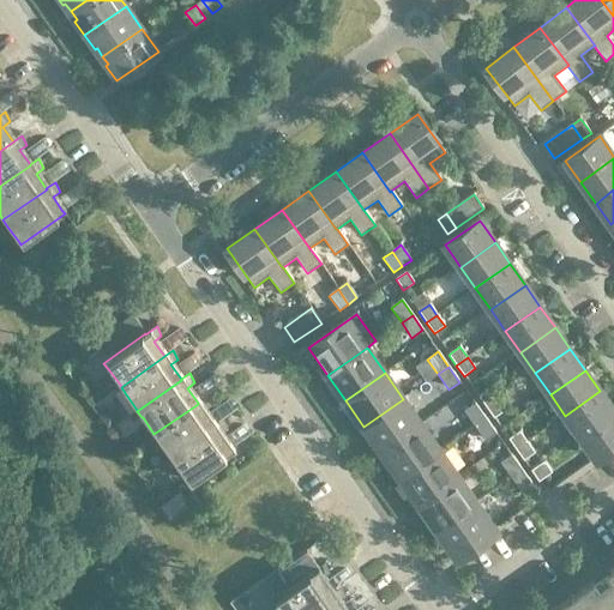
[(92,406),(102,400),(94,388),(84,396),(92,406)]
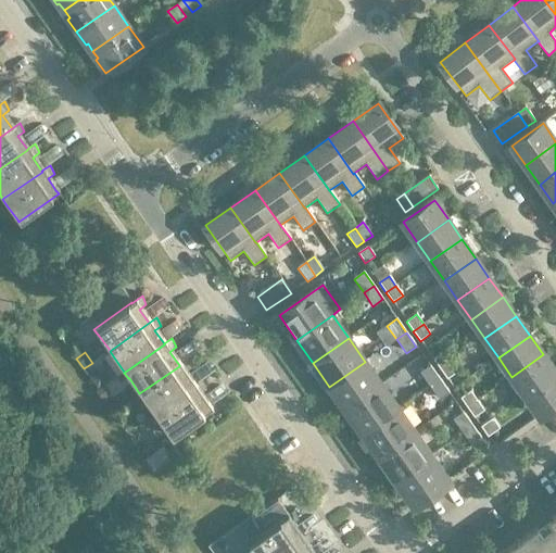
[(443,353),(433,360),(441,369),(451,363),(443,353)]
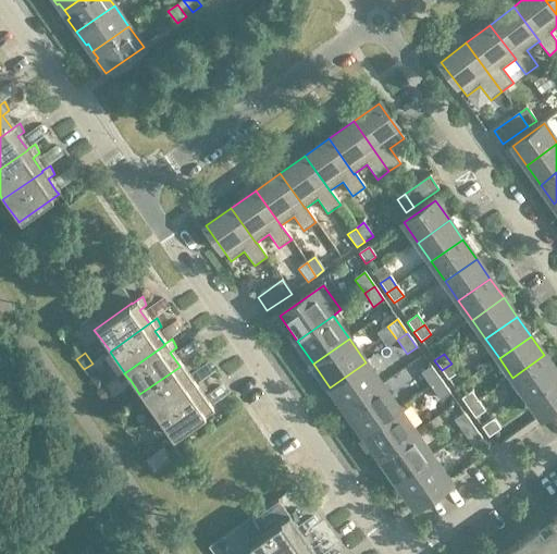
[(556,374),(556,373),(544,355),(512,378),(527,396),(542,385),(556,374)]
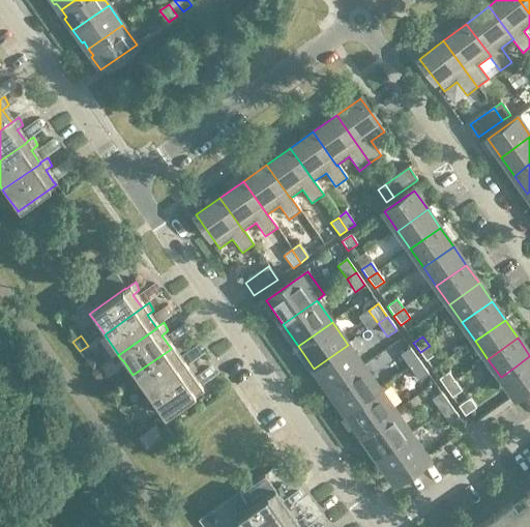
[(182,351),(178,343),(171,348),(171,349),(133,375),(137,381),(147,394),(147,396),(185,369),(184,369),(176,355),(182,351)]
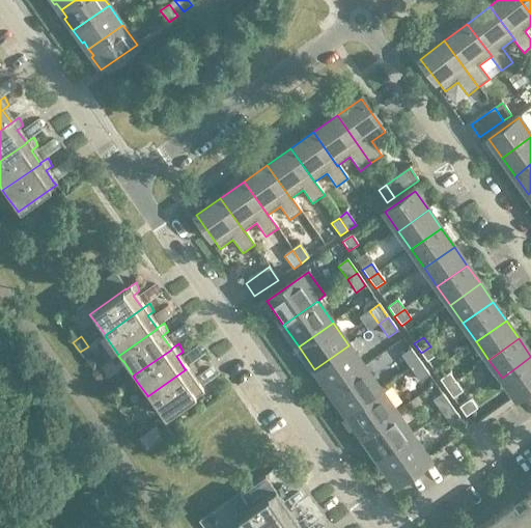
[(364,368),(348,345),(314,369),(331,392),(364,368)]
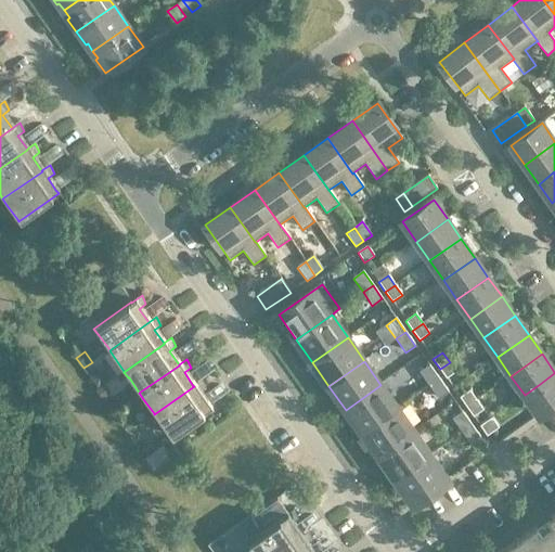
[(456,372),(450,362),(440,369),(447,379),(456,372)]
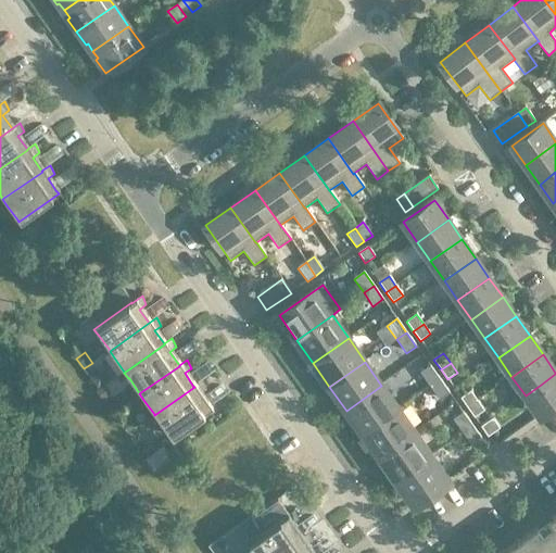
[(440,380),(430,366),(420,373),(430,387),(440,380)]
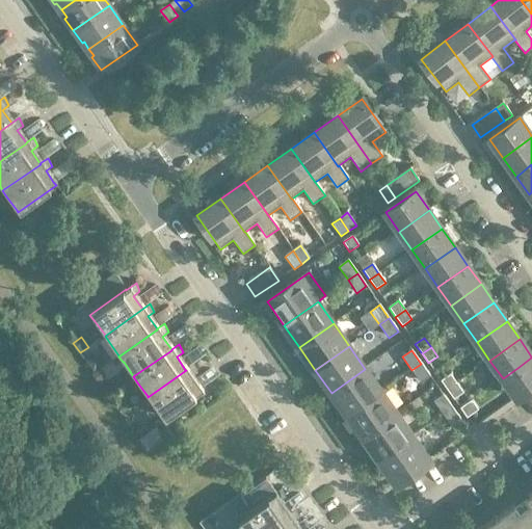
[(94,373),(104,366),(99,358),(94,358),(86,363),(94,373)]
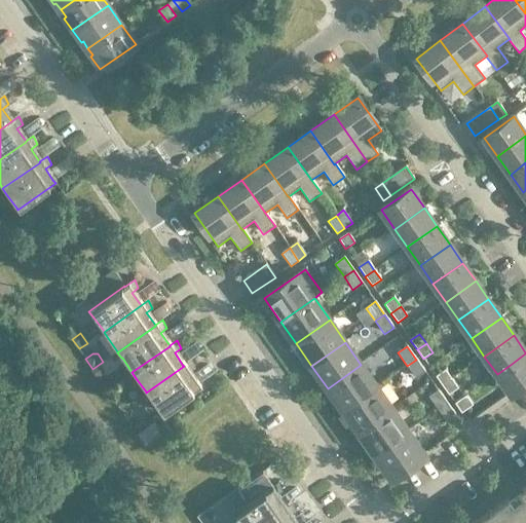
[(525,382),(525,353),(512,364),(497,374),(511,394),(525,383),(525,382)]
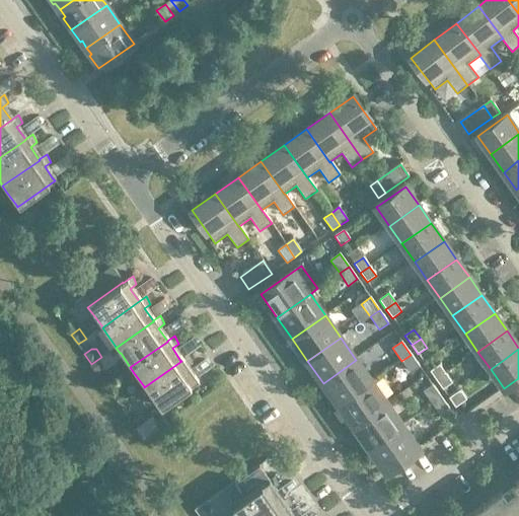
[(193,364),(189,355),(180,361),(181,361),(144,387),(148,393),(148,392),(158,407),(159,409),(196,382),(194,378),(194,379),(187,368),(193,364)]
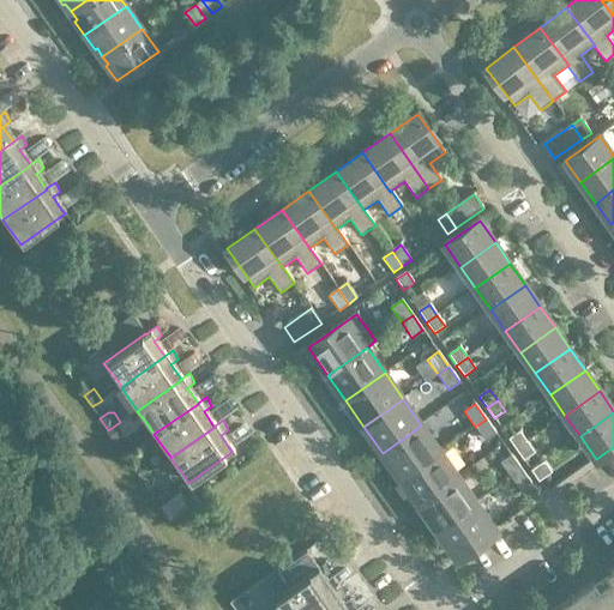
[(497,434),(486,420),(475,427),(486,442),(497,434)]
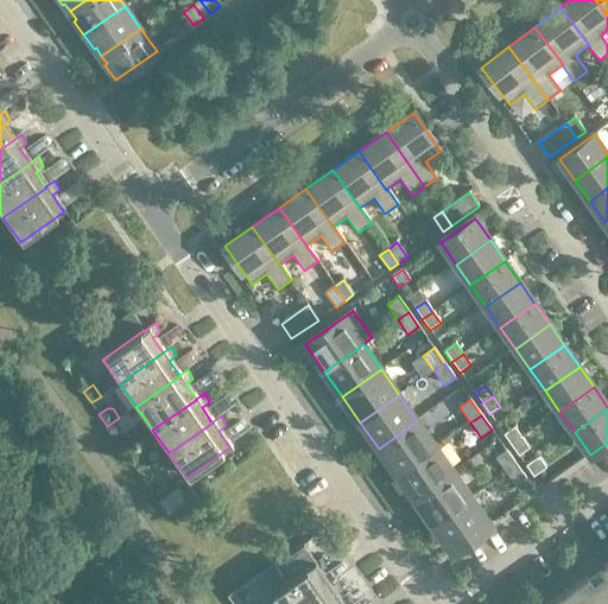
[(115,421),(107,427),(114,438),(122,432),(115,421)]
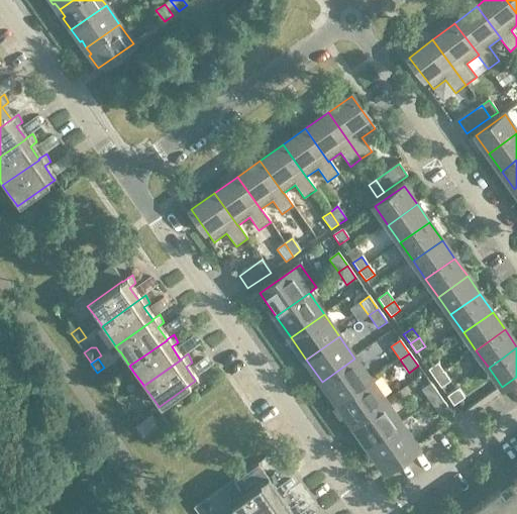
[(371,380),(354,358),(322,382),(337,403),(371,380)]
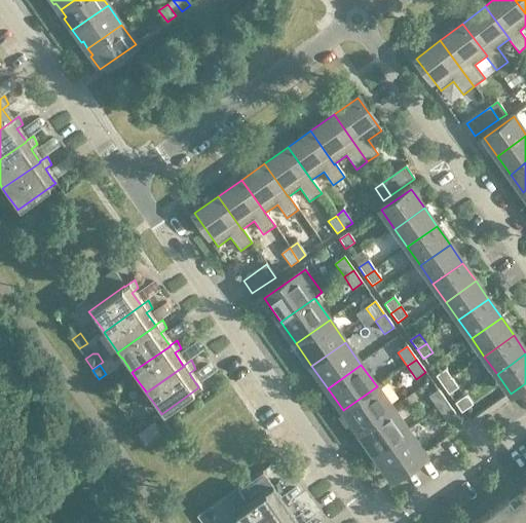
[(445,370),(436,377),(442,386),(451,379),(445,370)]
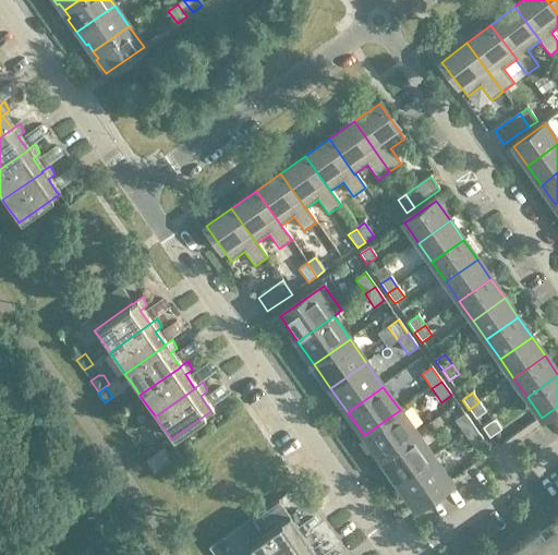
[(486,412),(478,402),(469,410),(476,419),(486,412)]
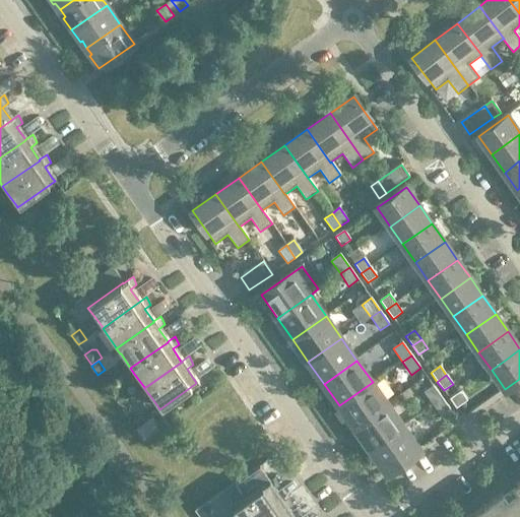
[(388,404),(373,382),(339,405),(354,428),(388,404)]
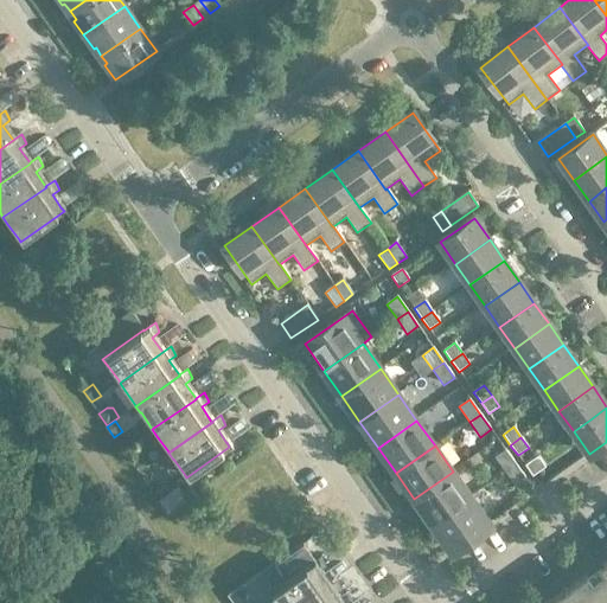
[(516,466),(505,450),(494,459),(505,473),(516,466)]
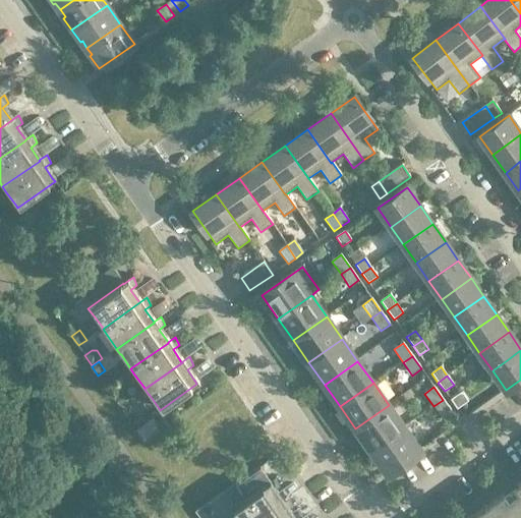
[(114,397),(120,406),(127,401),(121,393),(114,397)]
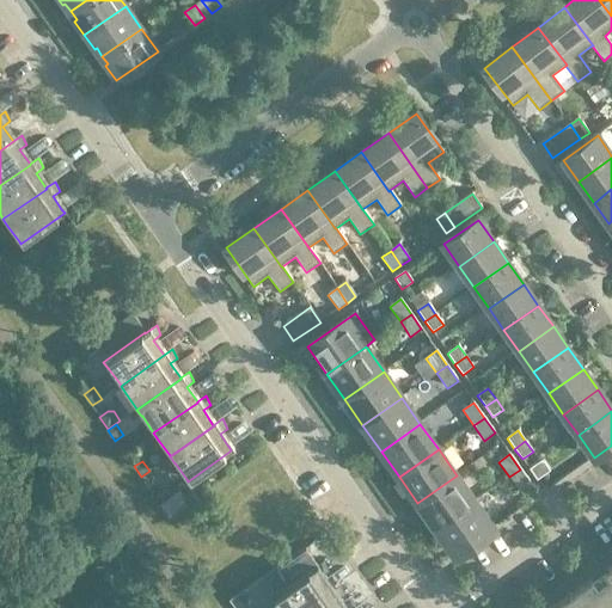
[(543,461),(536,465),(544,477),(550,472),(543,461)]
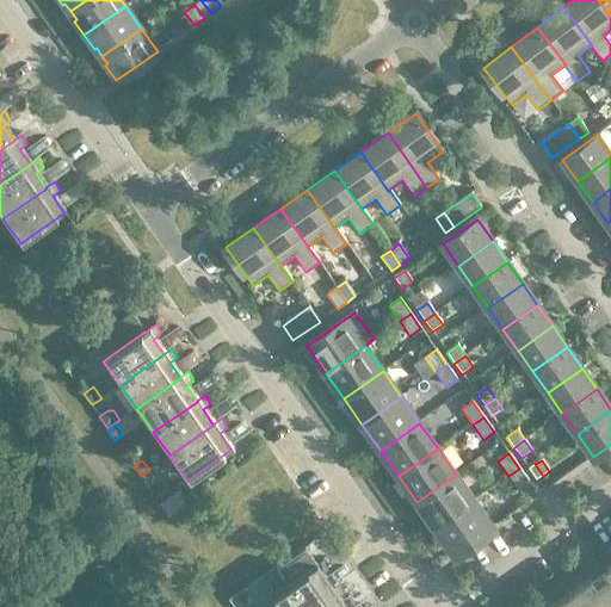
[(543,476),(535,464),(529,469),(536,479),(543,476)]
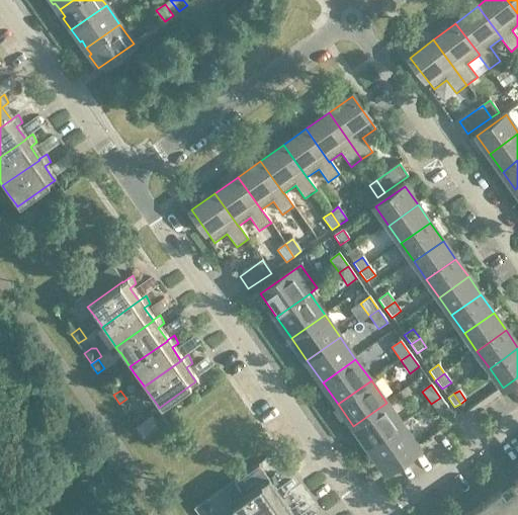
[(449,410),(440,398),(431,404),(440,417),(449,410)]
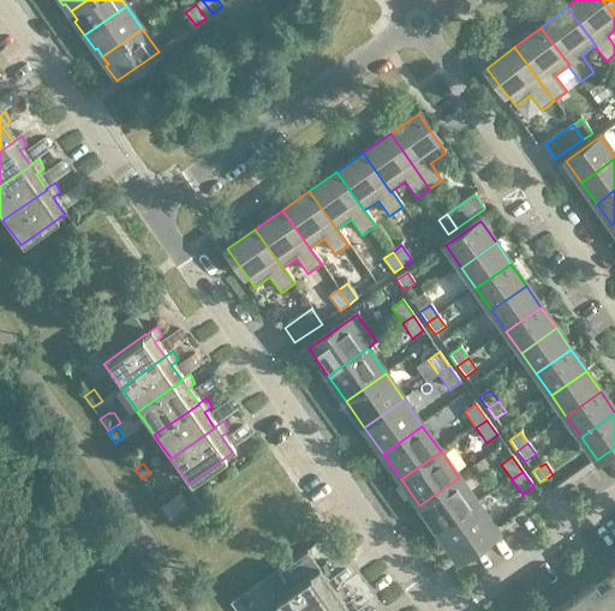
[(477,504),(459,478),(419,505),(437,532),(477,504)]
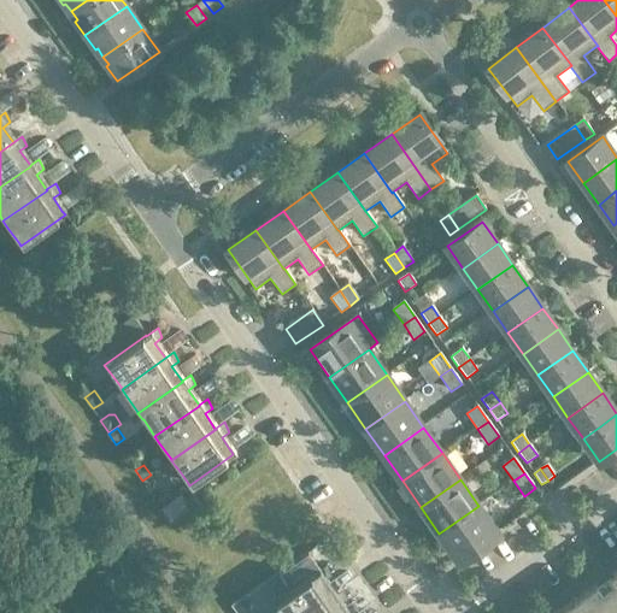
[(498,532),(479,506),(439,534),(458,560),(498,532)]
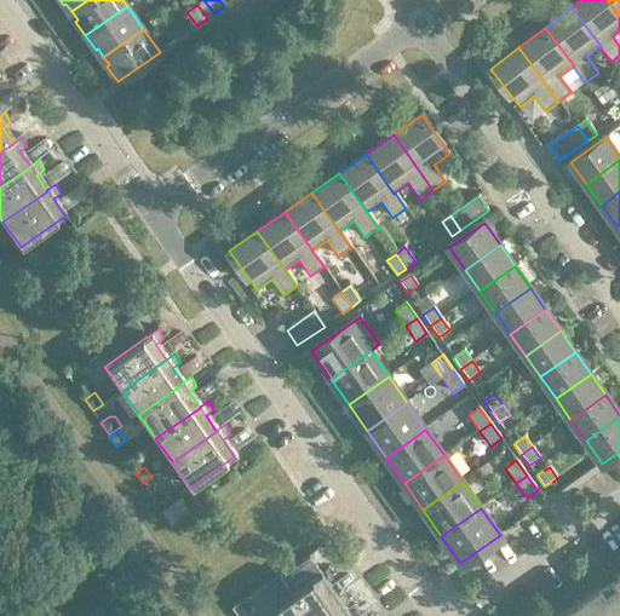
[(310,557),(280,577),(291,593),(320,573),(310,557)]
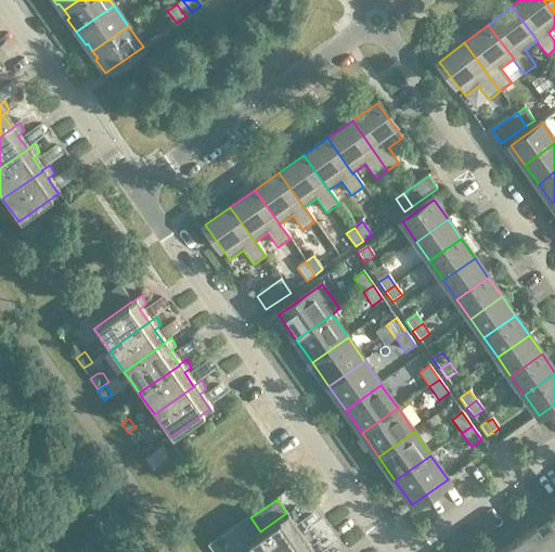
[(297,520),(293,511),(283,517),(245,543),(250,551),(281,551),(300,538),(300,537),(291,524),(297,520)]
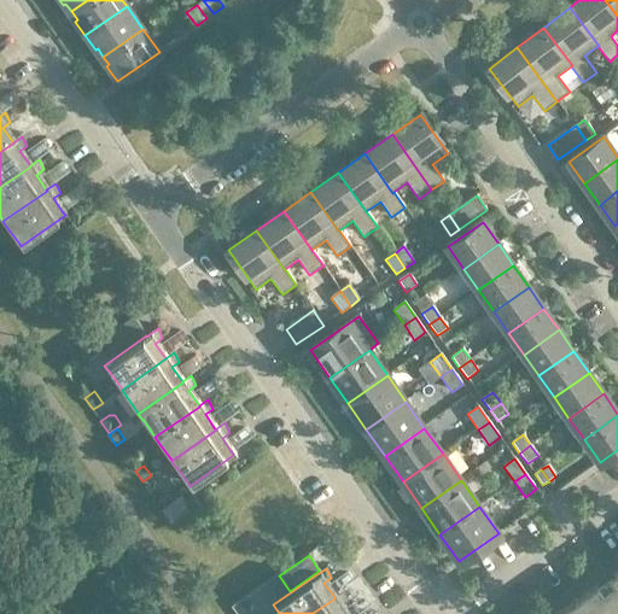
[(617,613),(617,572),(613,577),(617,583),(601,594),(598,588),(576,602),(584,613),(617,613)]
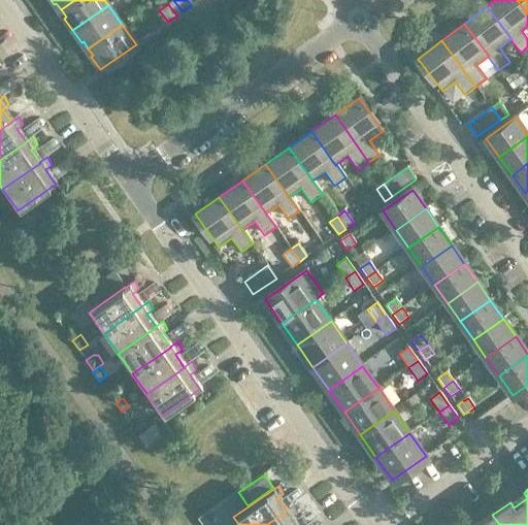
[(297,514),(293,505),(286,511),(286,512),(267,524),(295,524),(291,519),(297,514)]
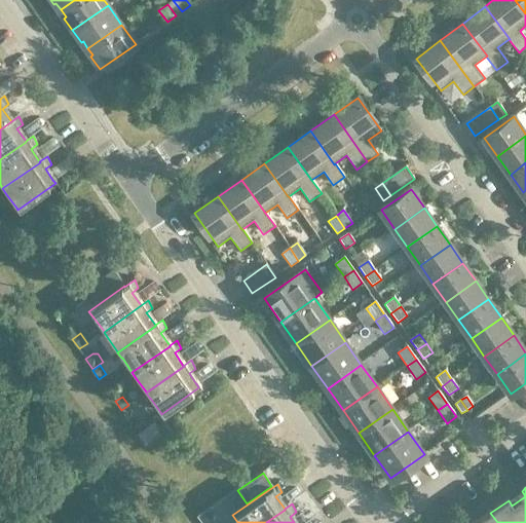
[(497,522),(490,513),(477,522),(497,522)]
